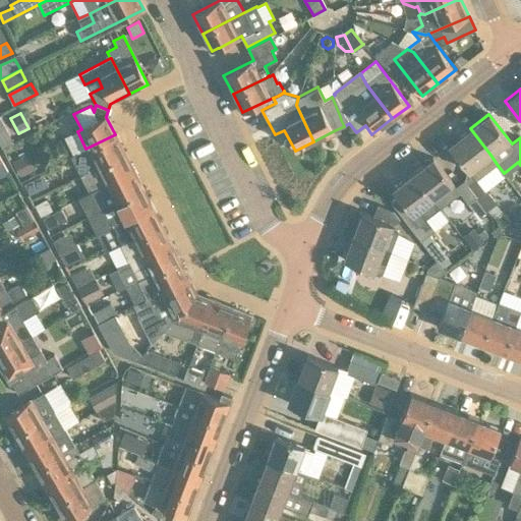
[(0,146),(1,149),(13,142),(0,117),(0,146)]
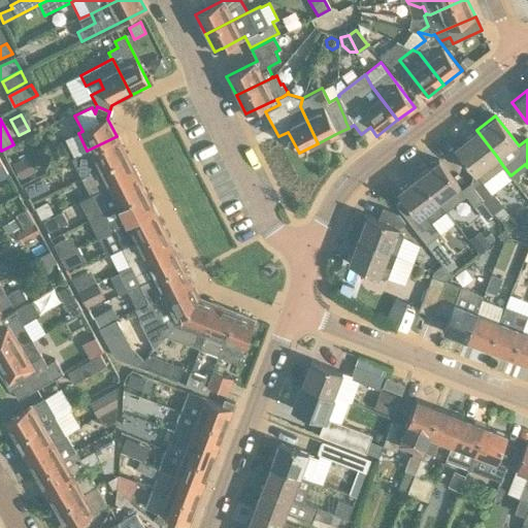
[(502,166),(503,166),(497,157),(476,130),(455,146),(491,193),(483,199),(494,213),(503,206),(494,194),(513,179),(502,166)]
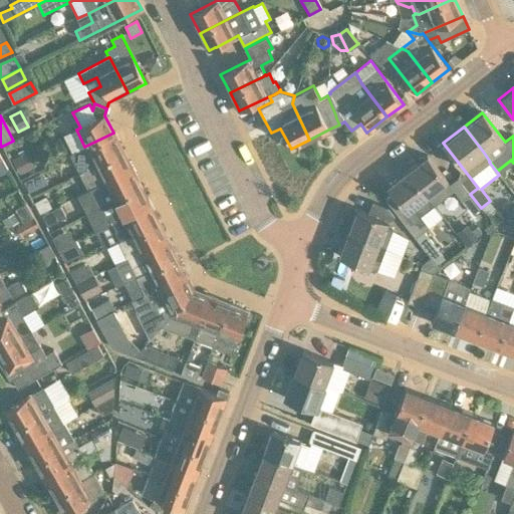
[(82,171),(122,151),(113,133),(84,147),(85,148),(70,156),(79,173),(82,171)]
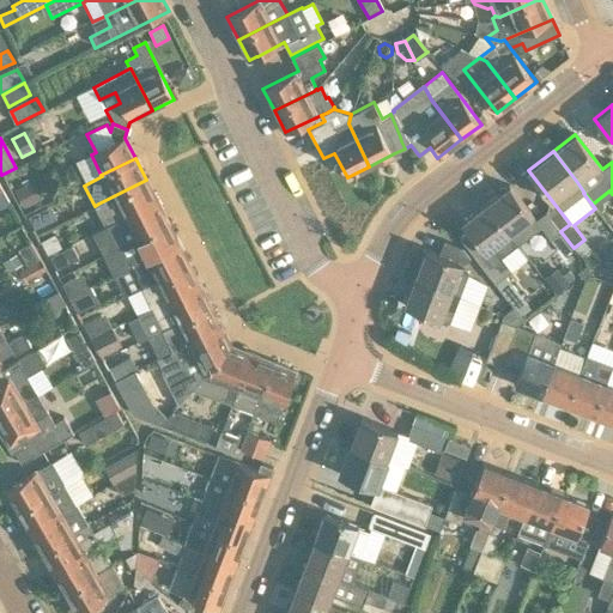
[(35,180),(14,190),(24,208),(44,198),(35,180)]
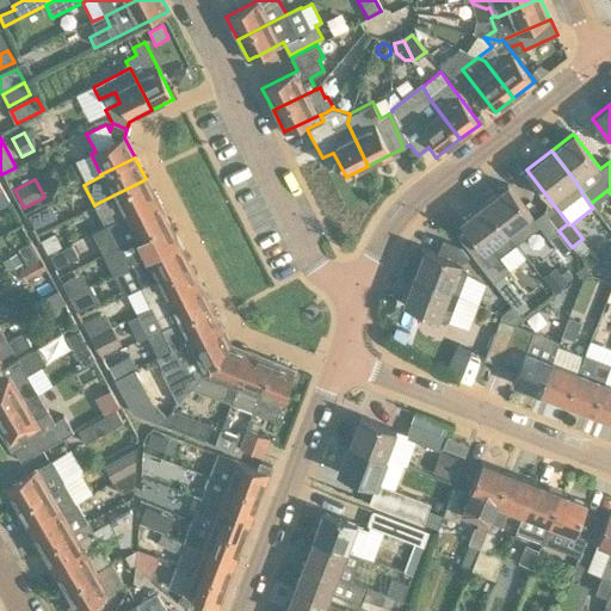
[(107,224),(156,199),(146,179),(98,203),(94,205),(104,226),(107,224)]
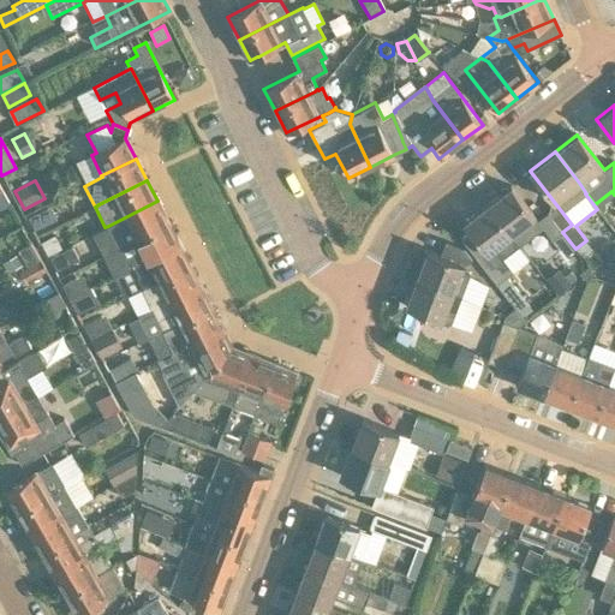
[(575,249),(562,232),(548,213),(538,220),(511,185),(489,202),(514,233),(521,245),(543,227),(566,256),(575,249)]
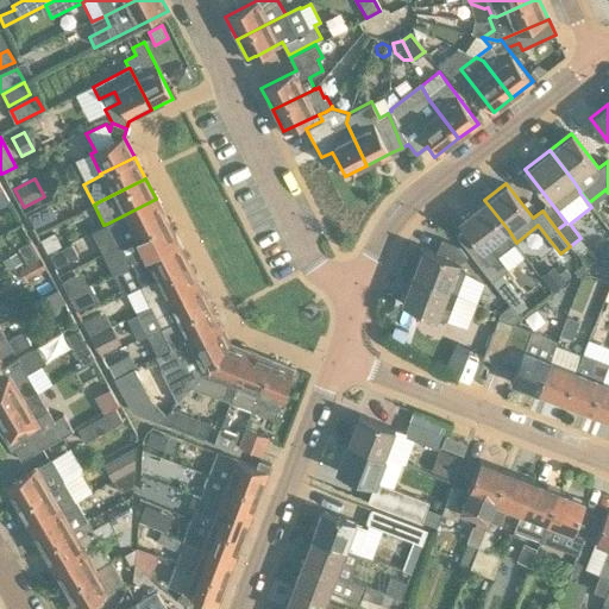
[(4,192),(0,193),(0,207),(11,202),(4,192)]
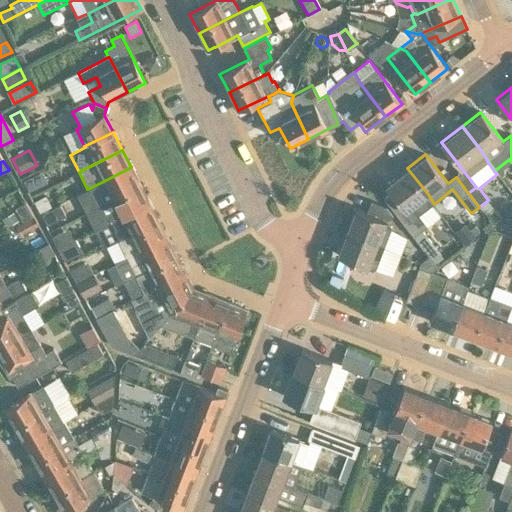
[(100,205),(140,184),(131,167),(90,188),(87,189),(88,190),(77,195),(85,213),(100,205)]
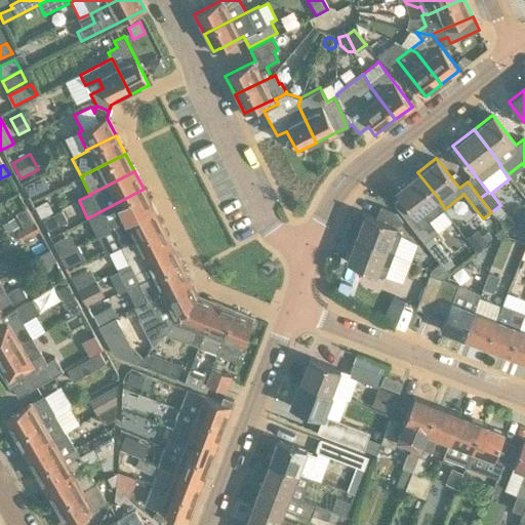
[(429,221),(445,209),(439,199),(417,172),(395,190),(406,204),(433,236),(438,232),(429,221)]
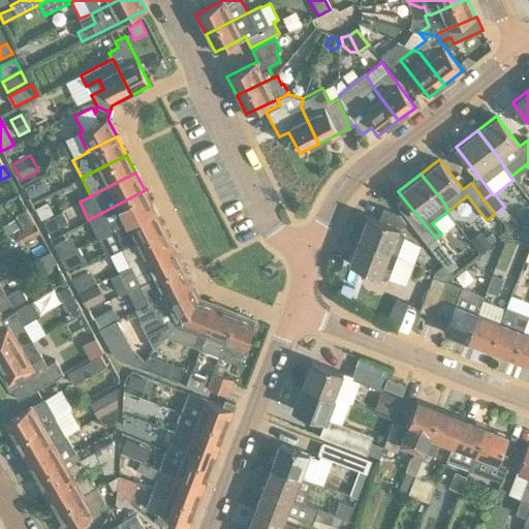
[(30,198),(41,192),(36,182),(25,187),(30,198)]
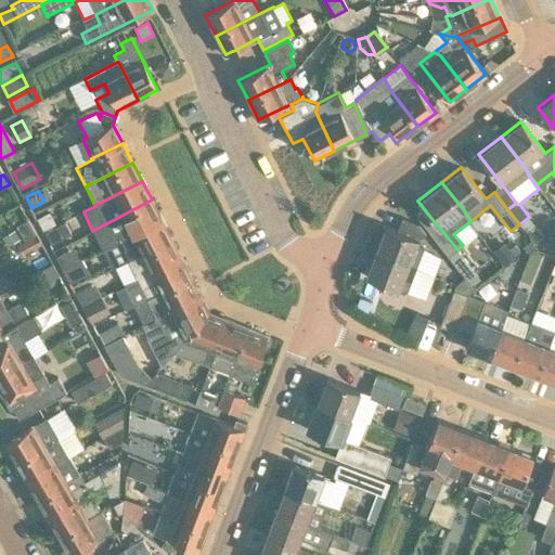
[(117,242),(162,220),(152,199),(108,222),(92,231),(103,250),(117,242)]
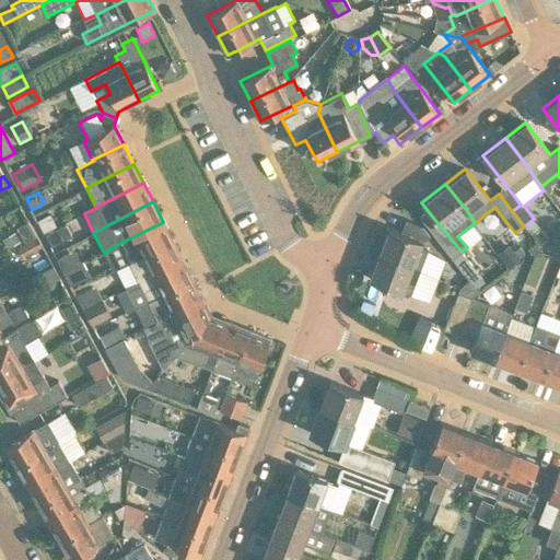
[(44,232),(56,225),(50,214),(37,221),(44,232)]
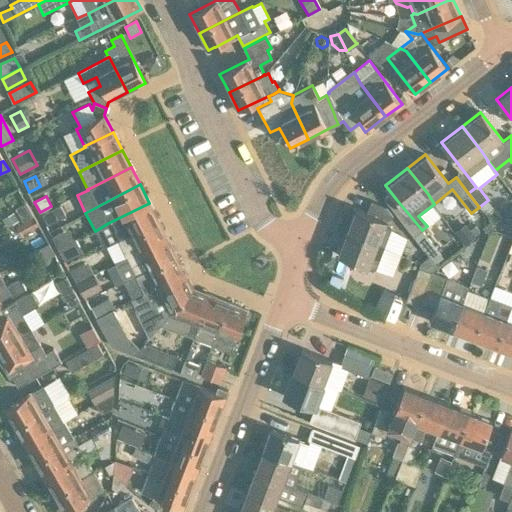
[(389,204),(429,256),(436,264),(444,258),(422,230),(396,199),(389,204)]
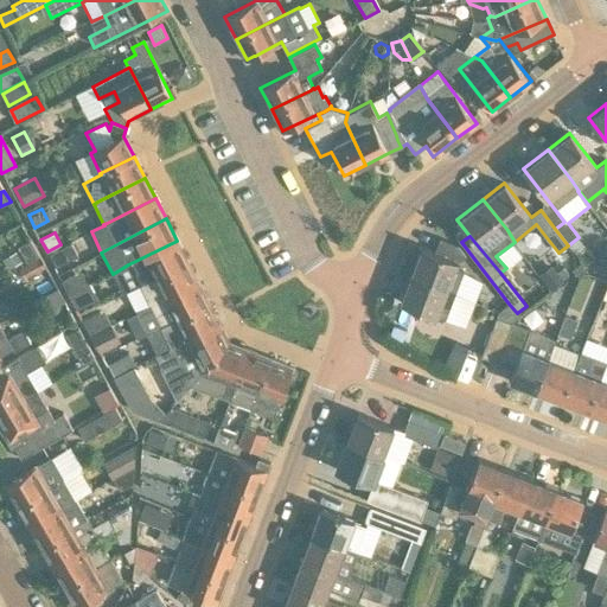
[(447,291),(455,294),(464,270),(454,267),(457,261),(466,255),(458,244),(439,237),(434,250),(421,246),(410,275),(447,291)]
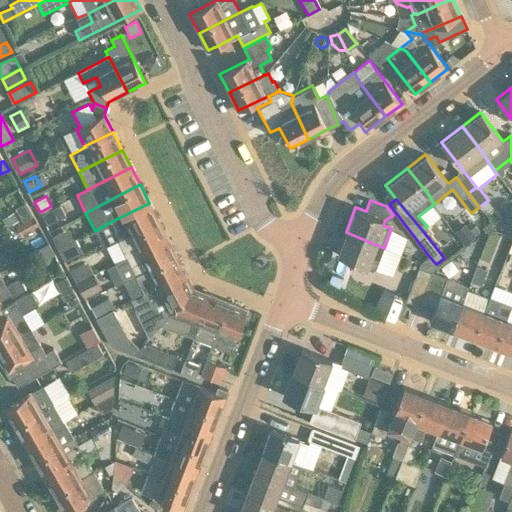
[(23,221),(33,215),(25,202),(15,208),(23,221)]
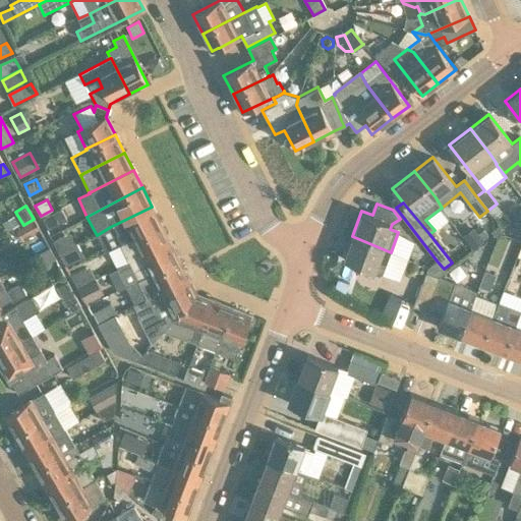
[(122,243),(161,224),(152,207),(110,227),(97,235),(105,252),(119,245),(122,243)]
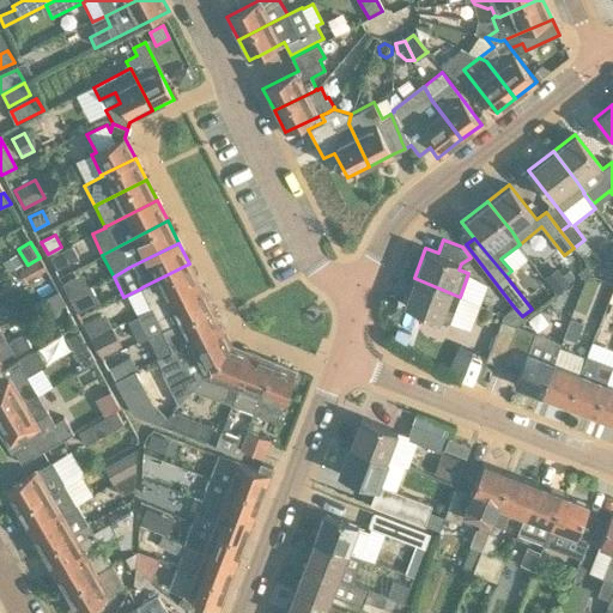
[(58,271),(68,263),(79,259),(72,246),(50,258),(58,271)]
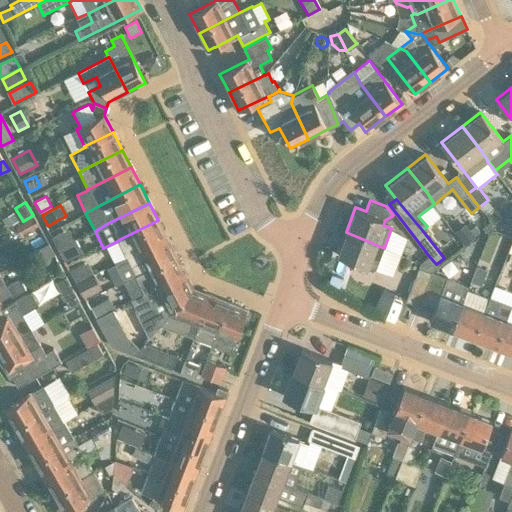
[(13,212),(1,219),(6,228),(18,220),(13,212)]
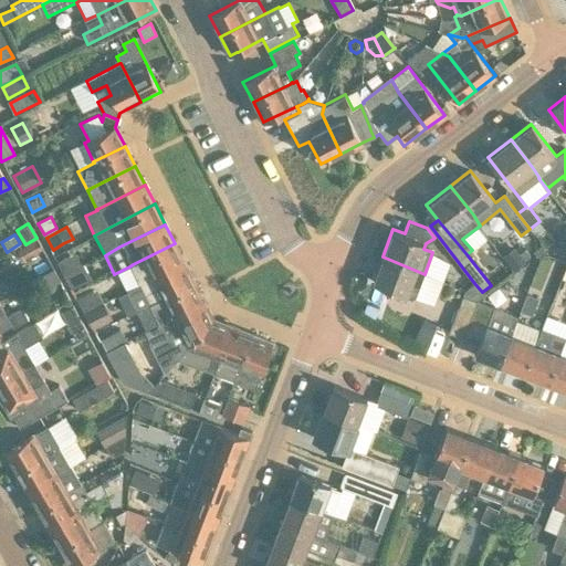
[(25,259),(43,249),(37,239),(20,249),(25,259)]
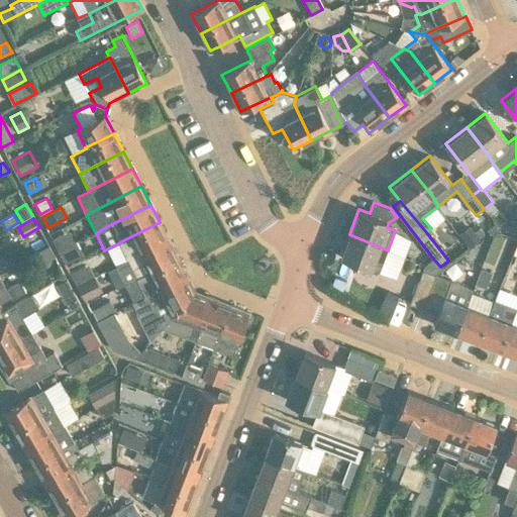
[(516,233),(516,222),(511,221),(510,224),(505,223),(504,231),(509,232),(516,233)]
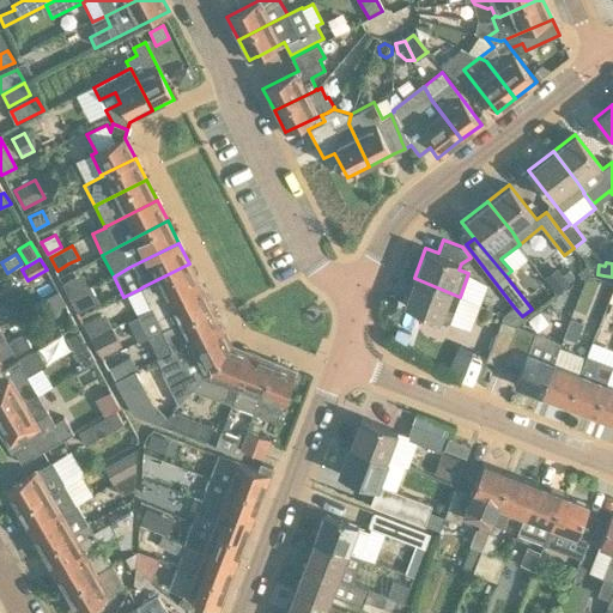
[(151,310),(200,285),(189,263),(144,286),(140,289),(151,310)]
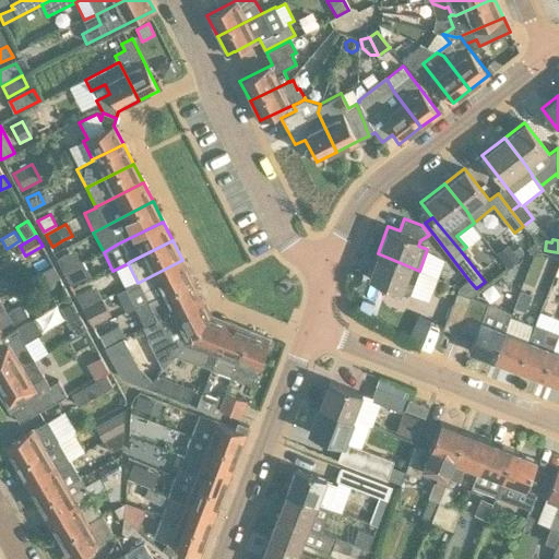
[(519,259),(519,258),(524,253),(519,246),(513,250),(508,245),(495,254),(506,269),(519,259)]
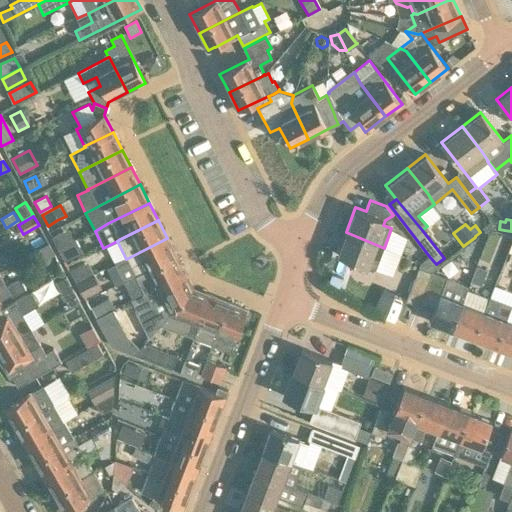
[(59,251),(74,242),(68,230),(52,238),(59,251)]
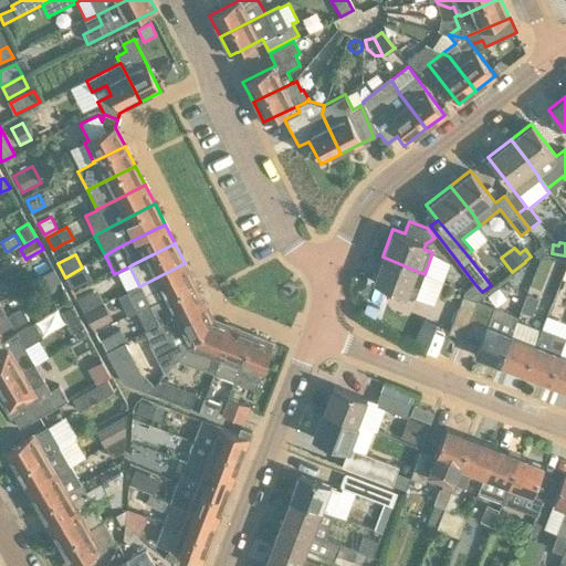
[(415,299),(425,274),(417,271),(383,257),(373,282),(415,299)]
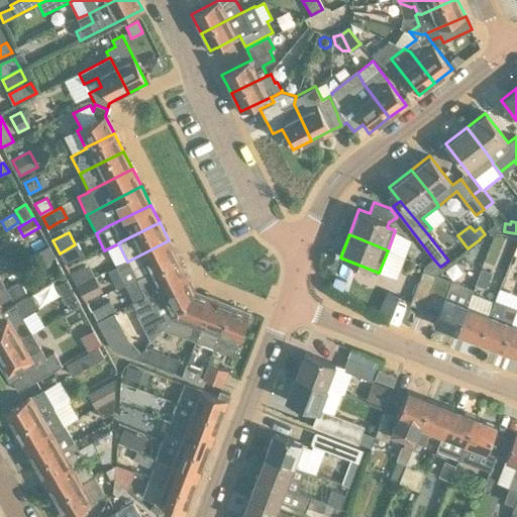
[(137,279),(178,259),(169,240),(127,262),(115,267),(125,286),(137,279)]
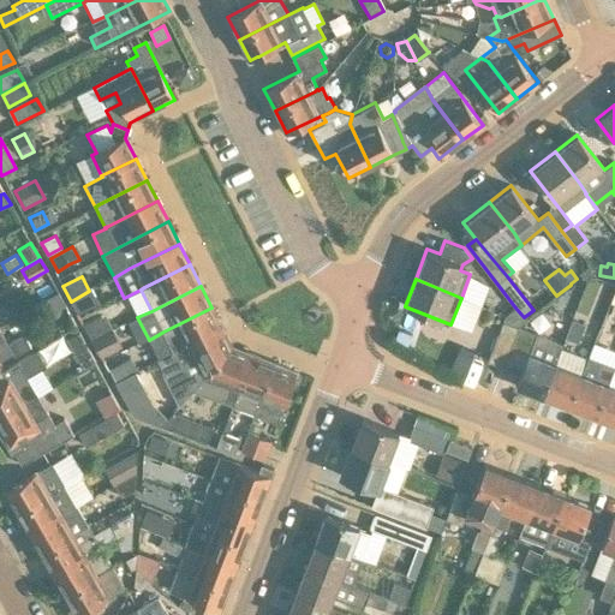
[(89,291),(71,302),(77,315),(96,304),(89,291)]
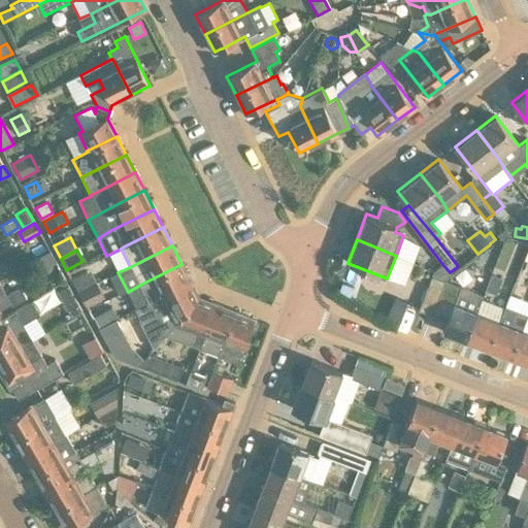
[(38,272),(56,263),(50,251),(32,261),(38,272)]
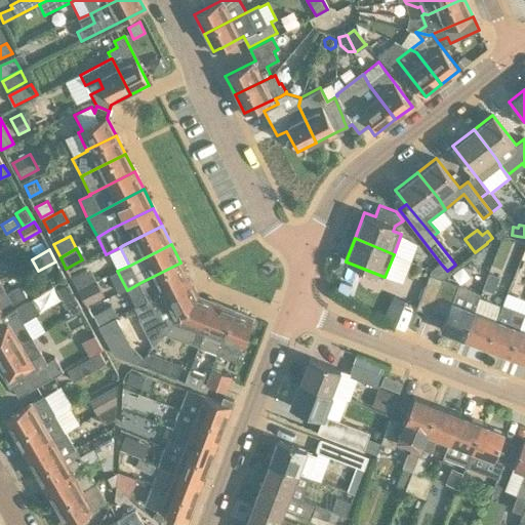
[(135,307),(190,280),(180,263),(139,283),(127,290),(135,307)]
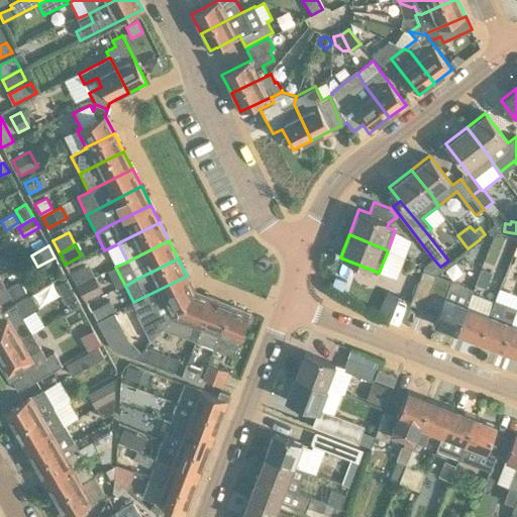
[(423,270),(435,275),(436,275),(443,270),(440,267),(433,259),(424,266),(423,270)]
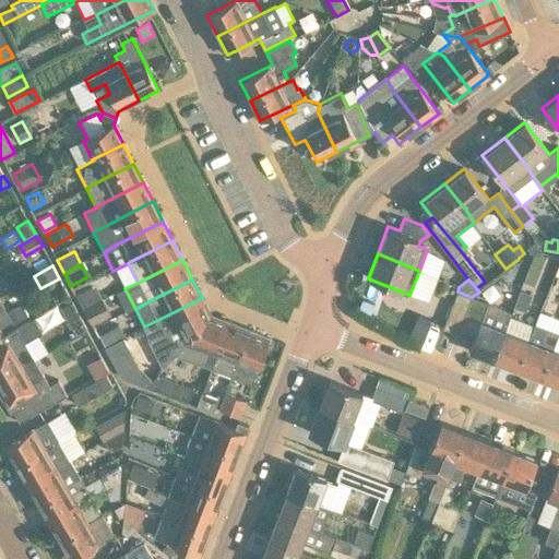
[(85,311),(104,300),(96,285),(78,295),(85,311)]
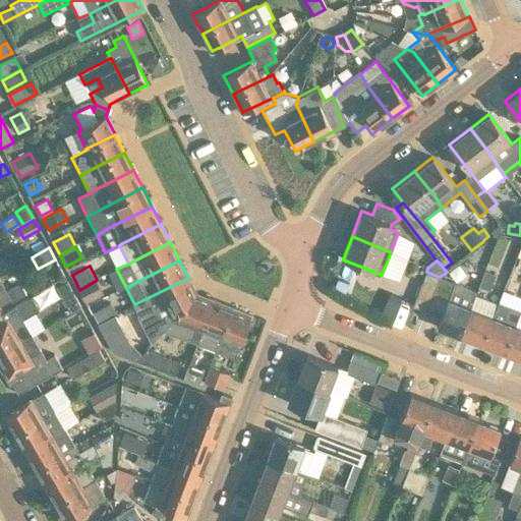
[(490,291),(497,275),(484,271),(478,286),(490,291)]
